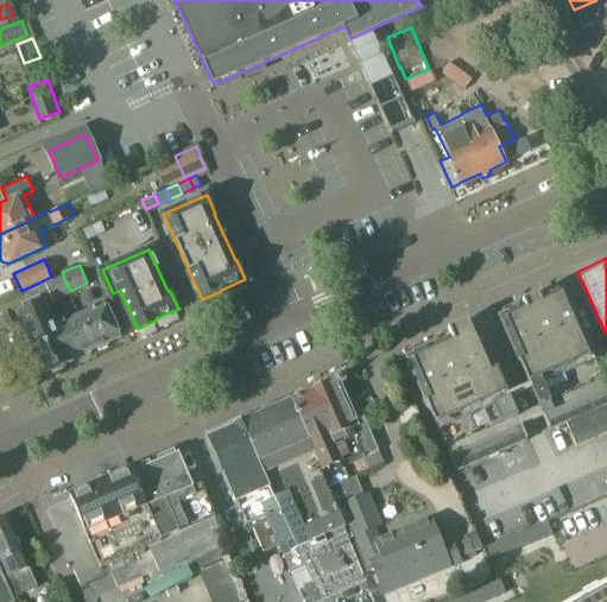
[(62,272),(51,277),(44,280),(52,299),(70,291),(62,272)]
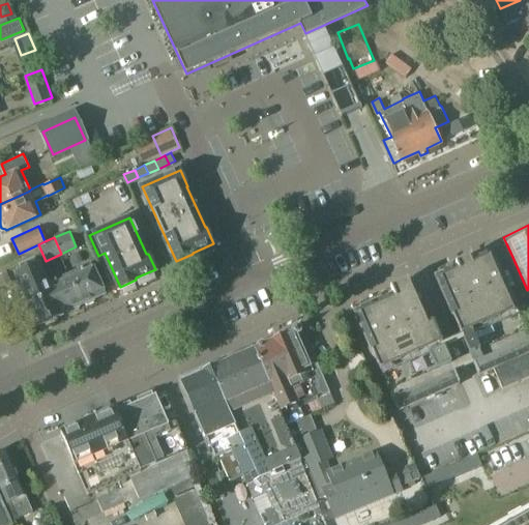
[(471,259),(470,257),(469,258),(470,260),(459,265),(458,263),(457,263),(458,265),(453,267),(450,261),(438,267),(440,273),(436,274),(479,372),(494,366),(503,386),(528,374),(528,331),(493,250),(488,252),(486,245),(472,252),(475,258),(471,259)]
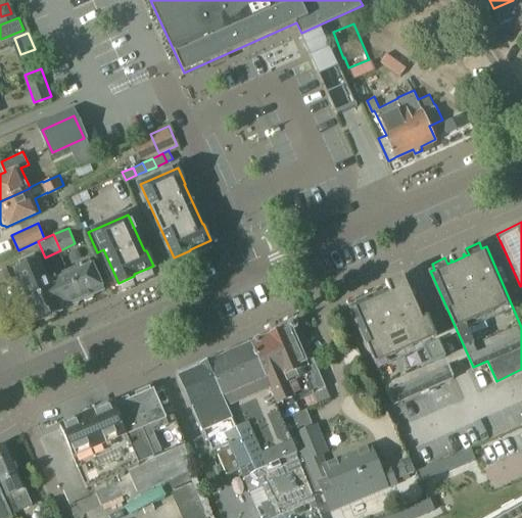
[(59,308),(46,278),(34,251),(18,259),(21,267),(16,269),(35,314),(39,312),(41,318),(60,310),(59,308)]
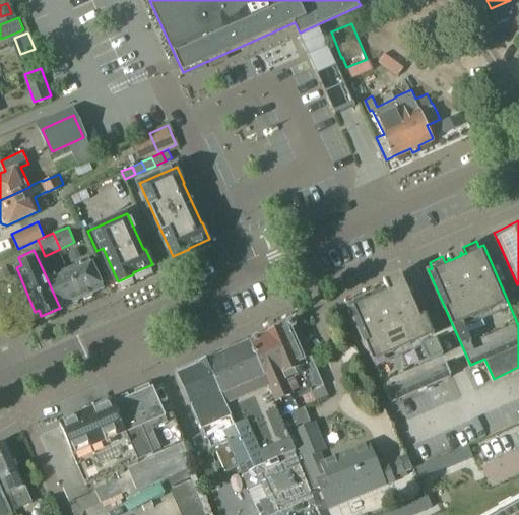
[(67,267),(80,296),(82,295),(86,296),(92,294),(93,290),(104,285),(90,256),(67,267)]
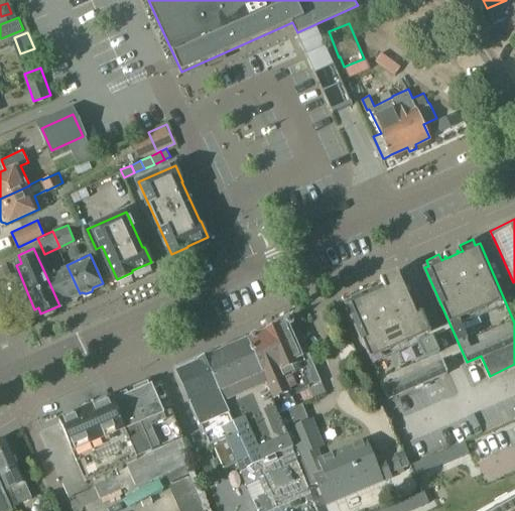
[(0,275),(0,277),(11,272),(7,262),(0,264),(0,275)]
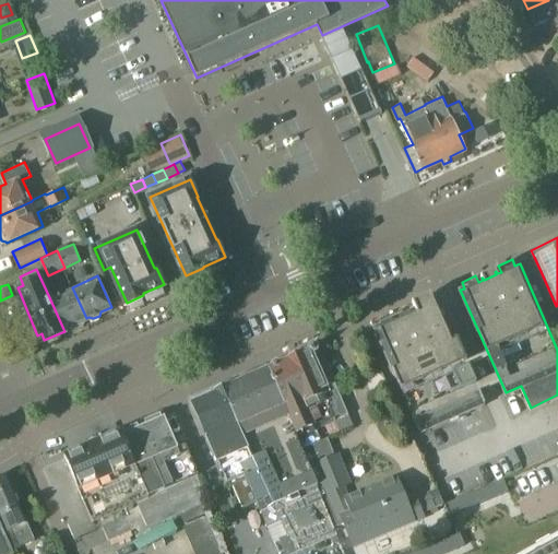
[(49,297),(63,329),(72,325),(76,326),(83,323),(84,319),(86,318),(72,287),(49,297)]
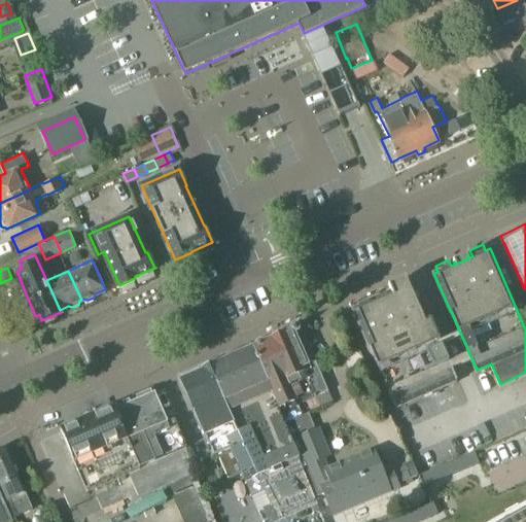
[(431,319),(425,321),(406,277),(389,285),(389,286),(350,303),(395,406),(458,378),(431,319)]
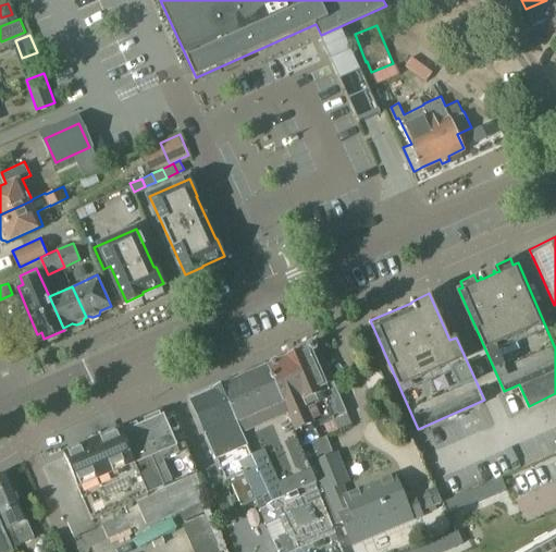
[(279,359),(268,364),(300,445),(321,437),(316,425),(346,412),(318,342),(316,343),(312,341),(309,343),(308,346),(279,359)]
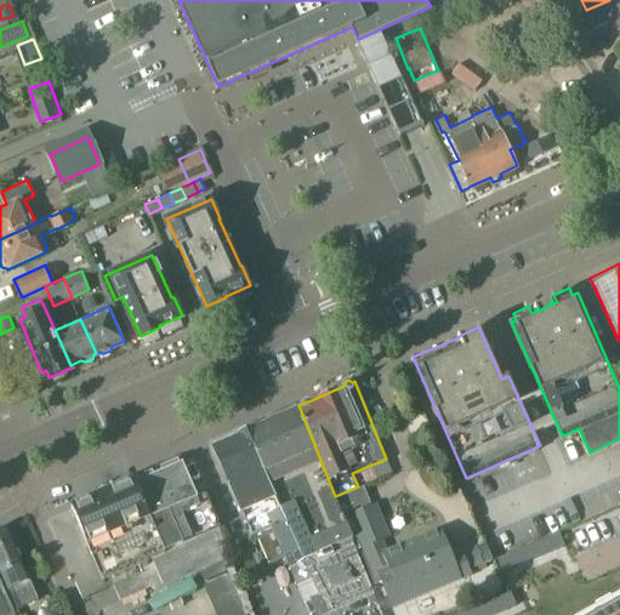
[(299,405),(246,428),(280,508),(294,502),(299,513),(317,553),(351,537),(353,537),(335,496),(299,405)]
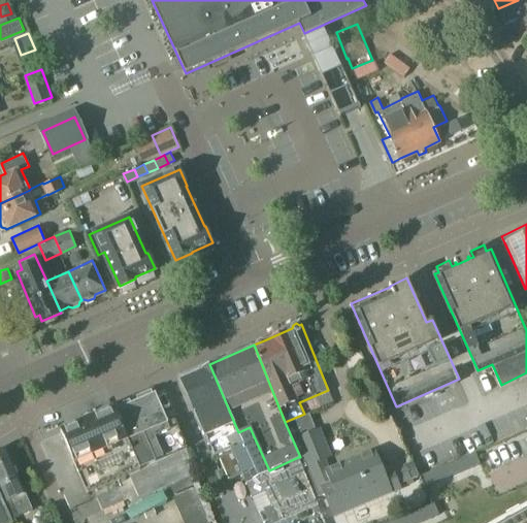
[(209,364),(180,377),(213,453),(211,453),(211,455),(219,452),(231,447),(254,436),(250,427),(238,432),(209,364)]
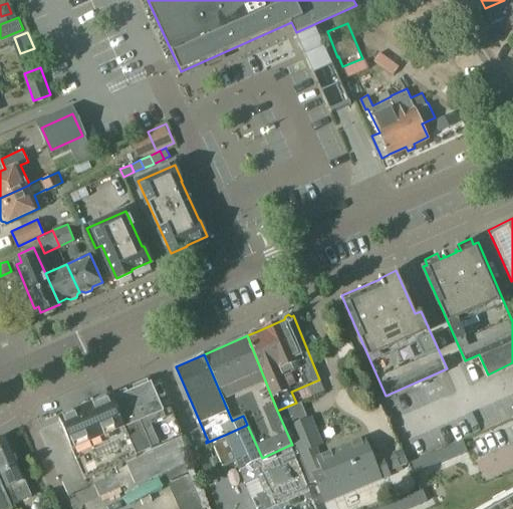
[(149,378),(112,395),(124,426),(138,455),(175,438),(174,438),(183,434),(171,406),(163,410),(149,378)]
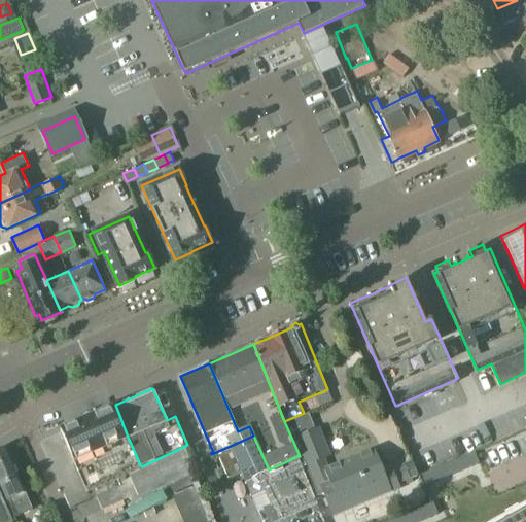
[(114,405),(61,428),(86,490),(129,472),(141,466),(128,437),(115,405),(114,405)]
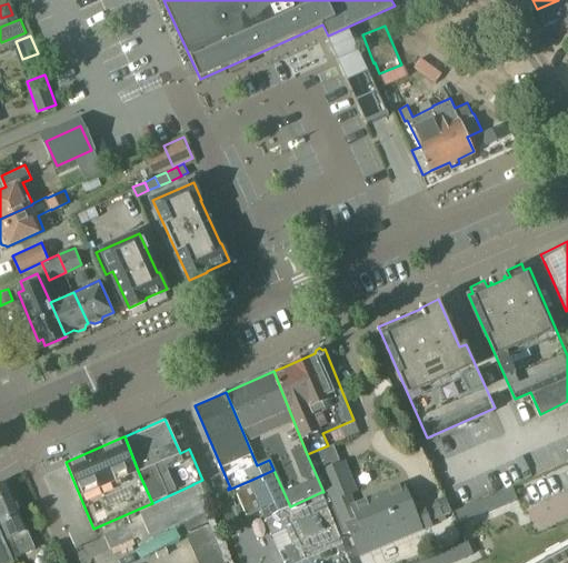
[(328,445),(307,454),(324,492),(321,492),(339,534),(348,531),(349,533),(359,554),(432,523),(424,503),(415,506),(404,481),(356,501),(351,492),(356,491),(341,458),(339,459),(332,444),(328,445)]
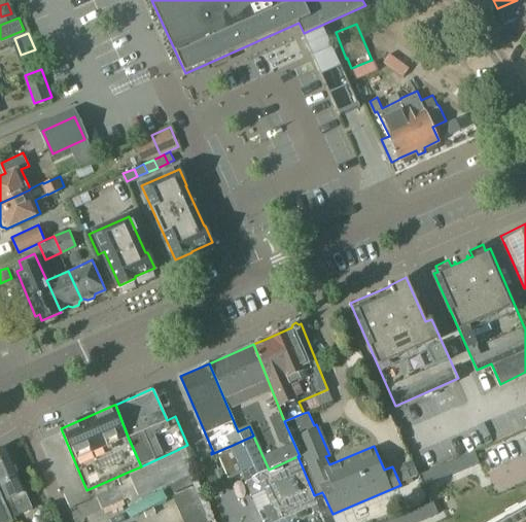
[(231,446),(218,451),(230,477),(242,472),(242,473),(252,495),(265,489),(278,520),(280,519),(281,521),(289,518),(288,515),(317,502),(315,497),(314,495),(297,456),(269,470),(253,436),(231,446)]
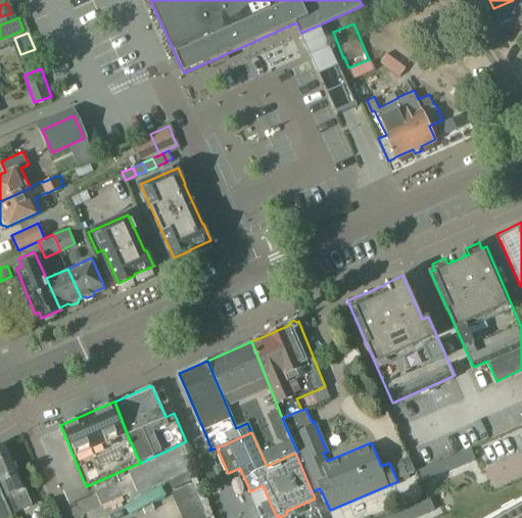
[(8,443),(0,445),(0,478),(10,505),(13,511),(21,507),(32,503),(8,443)]
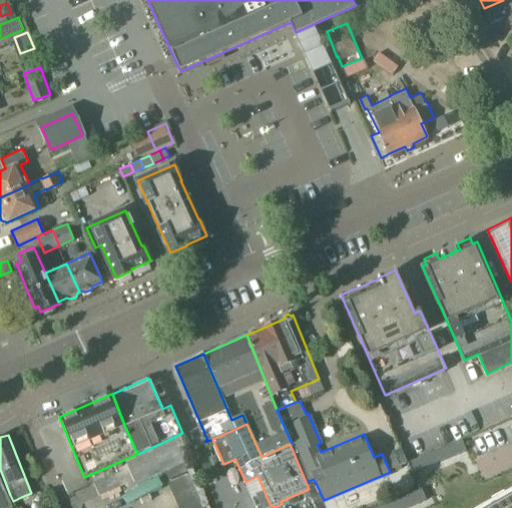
[(137,454),(125,459),(135,481),(163,469),(179,507),(204,507),(203,503),(174,437),(137,454)]
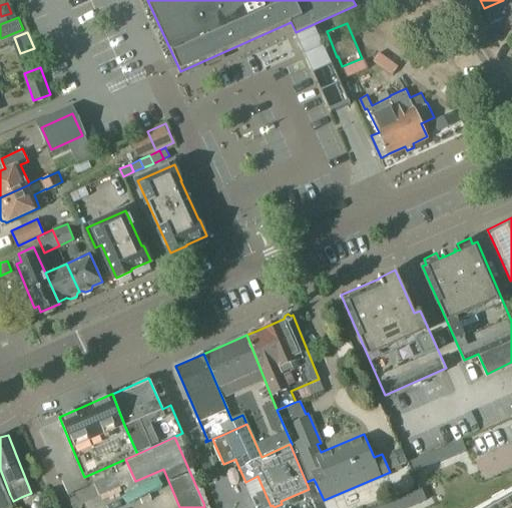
[(411,459),(415,470),(467,448),(462,437),(411,459)]
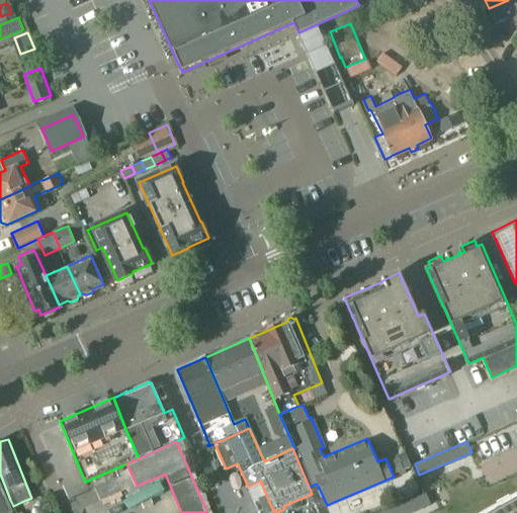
[(393,461),(397,471),(410,464),(405,450),(397,453),(393,461)]
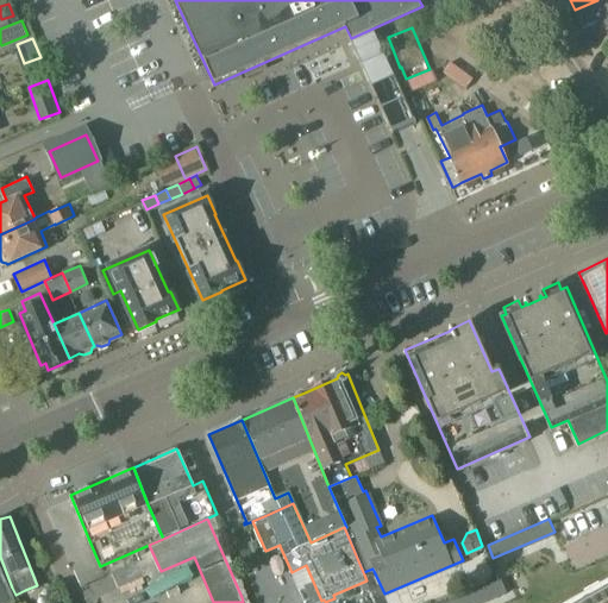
[(0,602),(6,602),(16,600),(0,564),(0,602)]
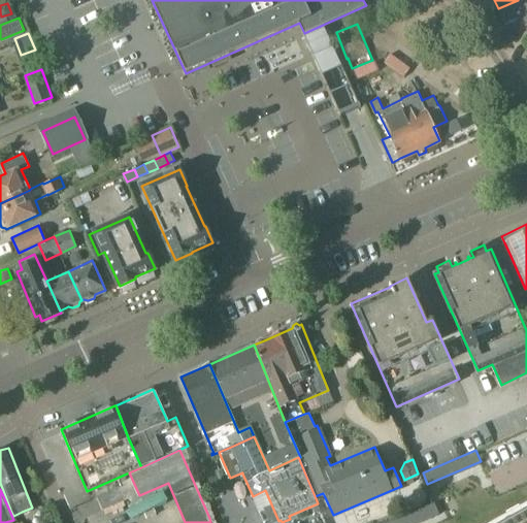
[(381,522),(412,522),(439,512),(434,500),(381,522)]
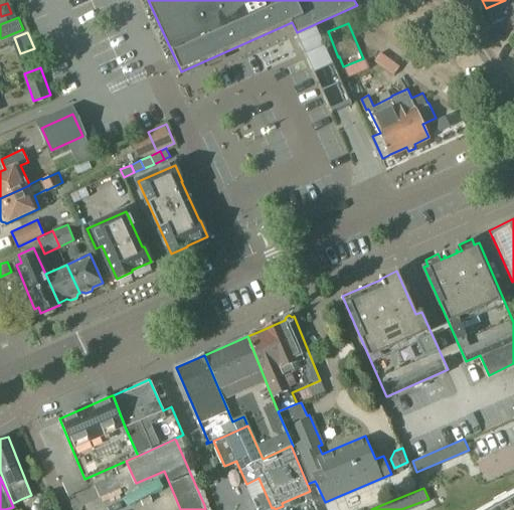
[(513,500),(495,509),(513,509),(513,500)]
